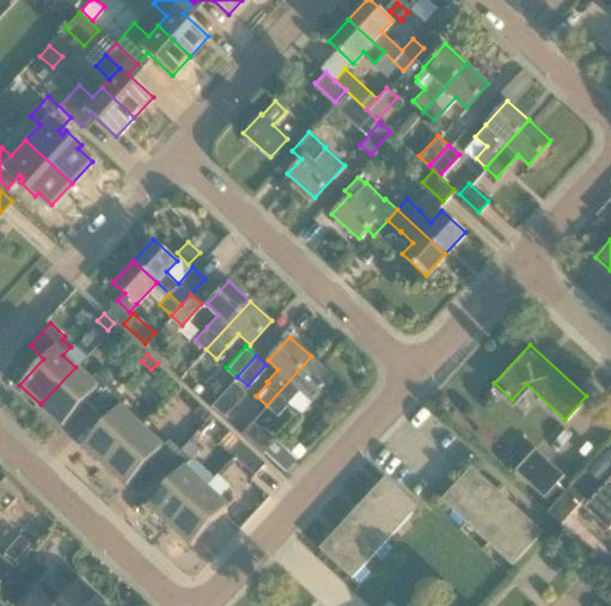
[(300,412),(311,401),(333,377),(311,356),(267,405),(276,415),(288,402),(300,412)]
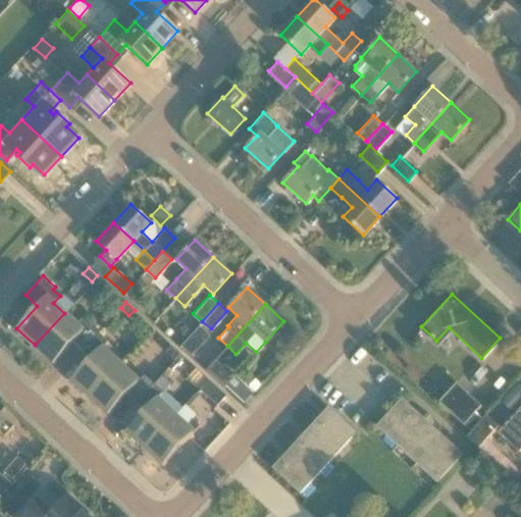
[(82,350),(99,331),(83,316),(75,323),(64,313),(35,345),(53,362),(72,341),(82,350)]
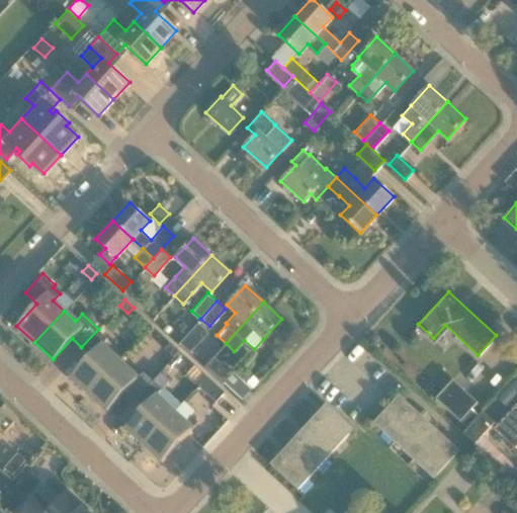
[(89,393),(118,361),(100,344),(107,337),(98,329),(81,347),(90,355),(71,375),(89,393)]
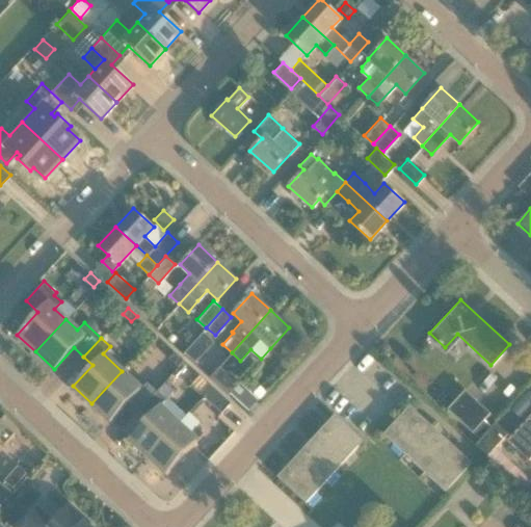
[(190,345),(184,351),(195,361),(201,354),(190,345)]
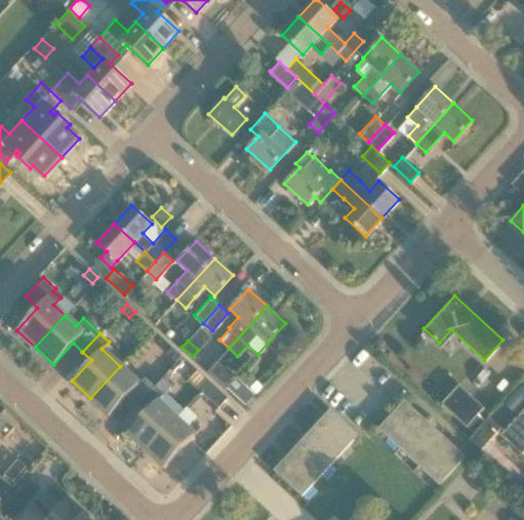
[(174,359),(179,353),(171,346),(165,352),(174,359)]
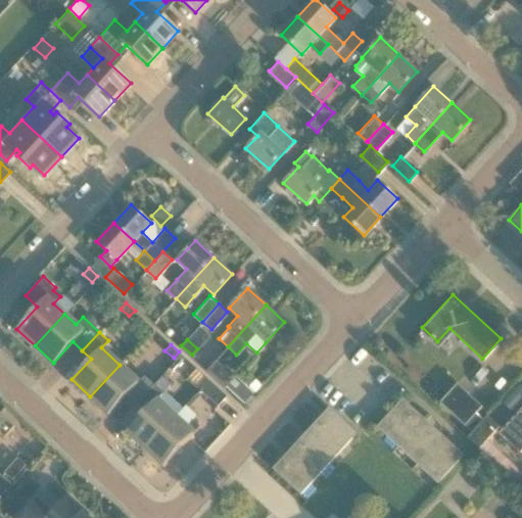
[(205,369),(225,385),(235,375),(216,358),(205,369)]
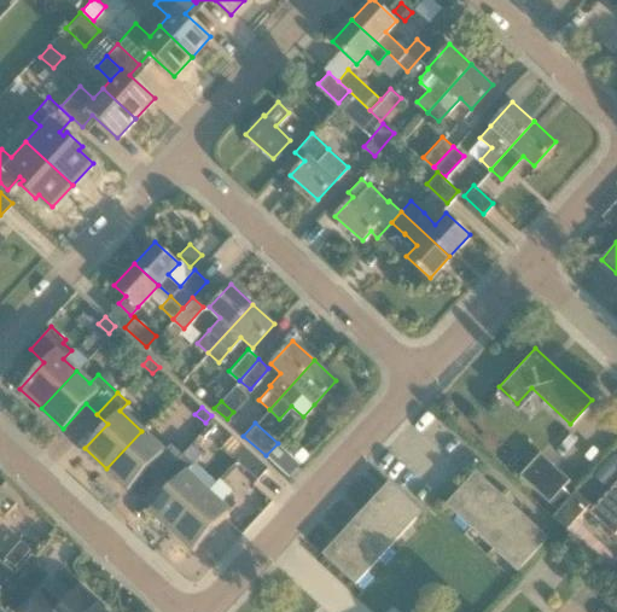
[(162,473),(181,453),(170,442),(163,450),(141,431),(106,468),(128,489),(151,464),(162,473)]
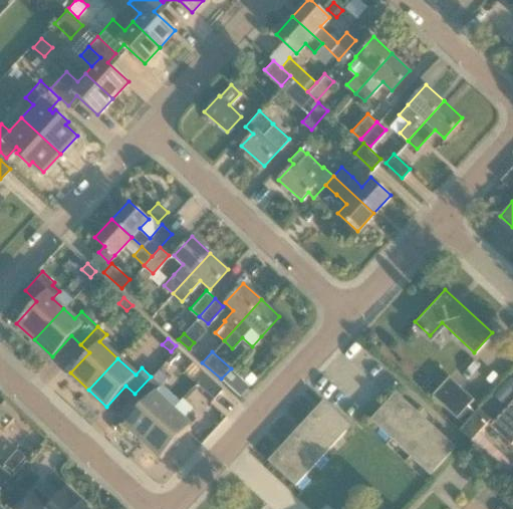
[(151,376),(160,385),(168,375),(159,367),(151,376)]
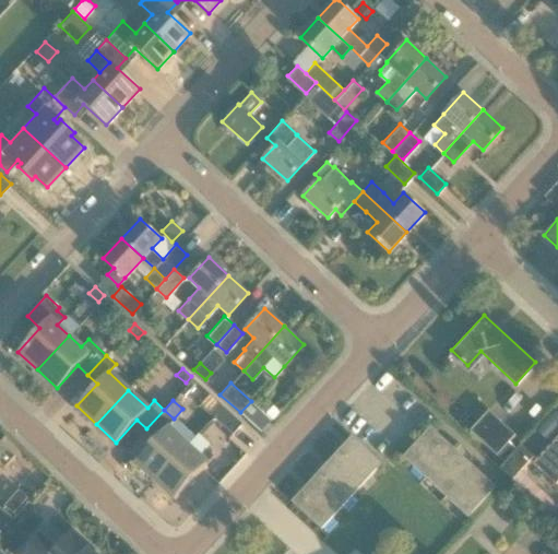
[(242,423),(223,404),(214,414),(233,433),(242,423)]
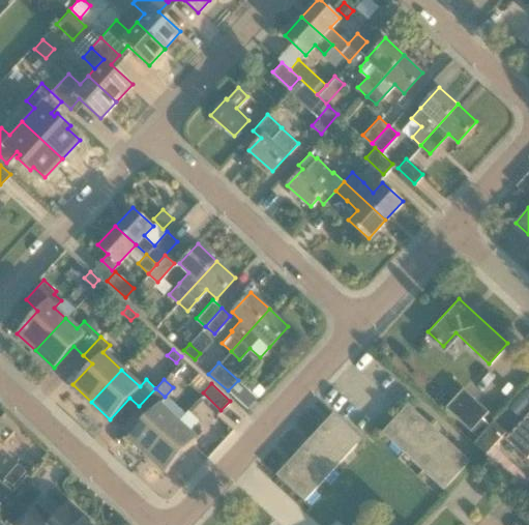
[(444,406),(470,430),(488,411),(463,387),(444,406)]
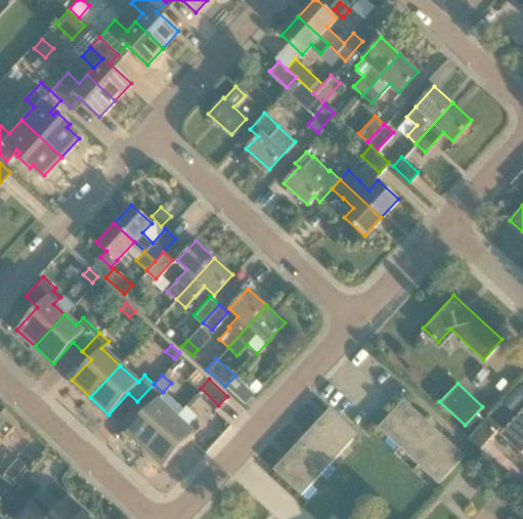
[(145,448),(175,417),(157,399),(163,392),(154,384),(137,401),(146,409),(127,431),(145,448)]
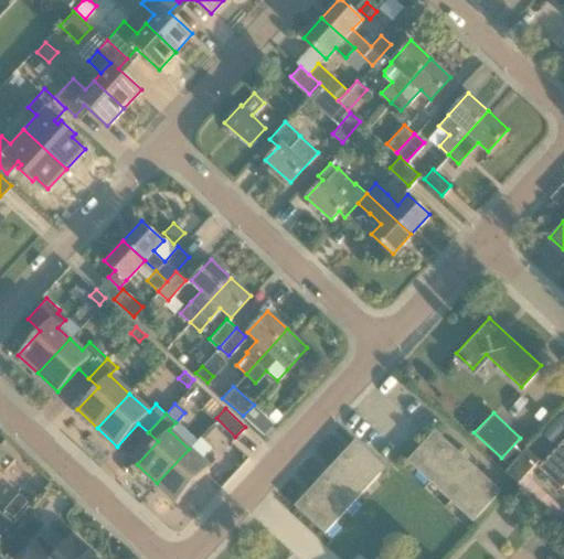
[(428,479),(456,449),(434,428),(406,459),(428,479)]
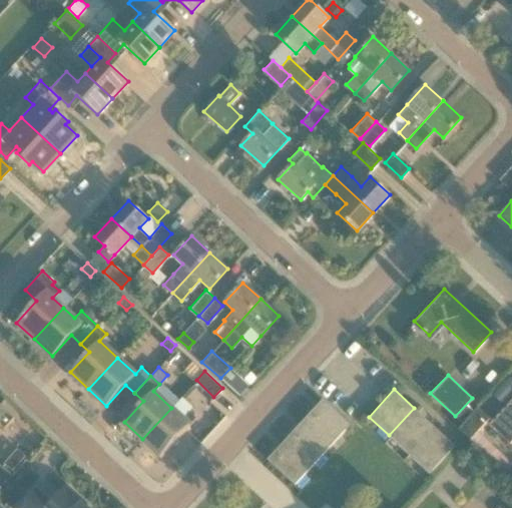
[(511,397),(489,423),(509,442),(511,439),(511,397)]
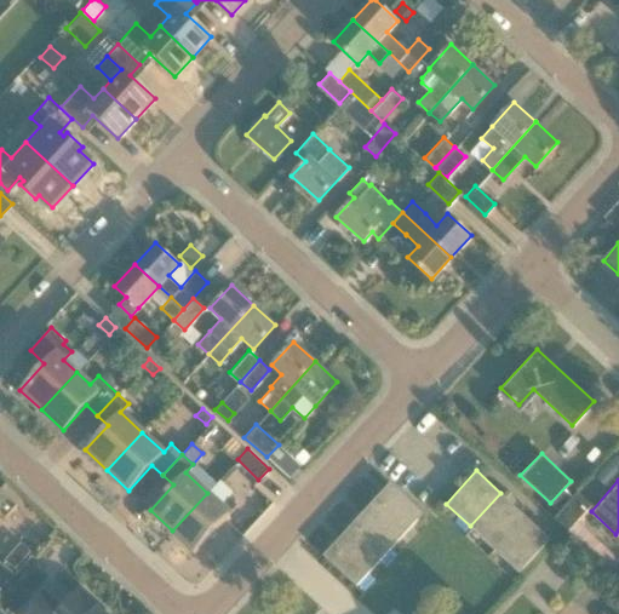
[(400,535),(423,511),(389,481),(367,505),(400,535)]
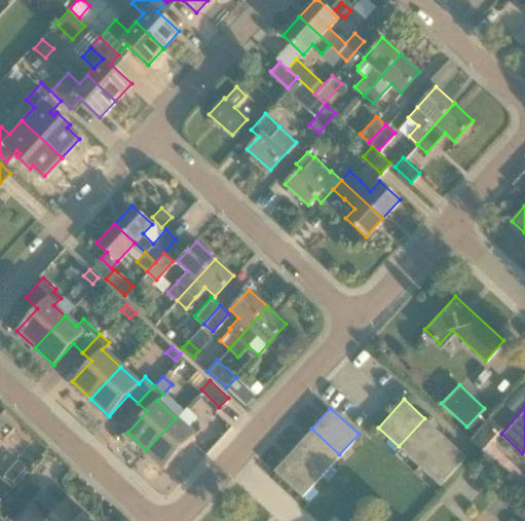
[(0,435),(3,438),(14,426),(0,414),(0,435)]
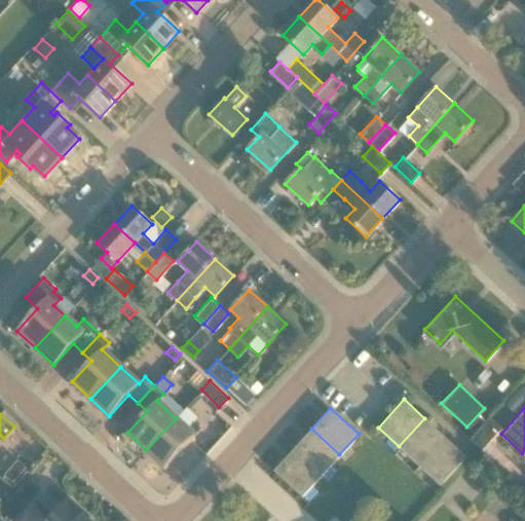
[(500,428),(489,417),(470,438),(482,449),(500,428)]
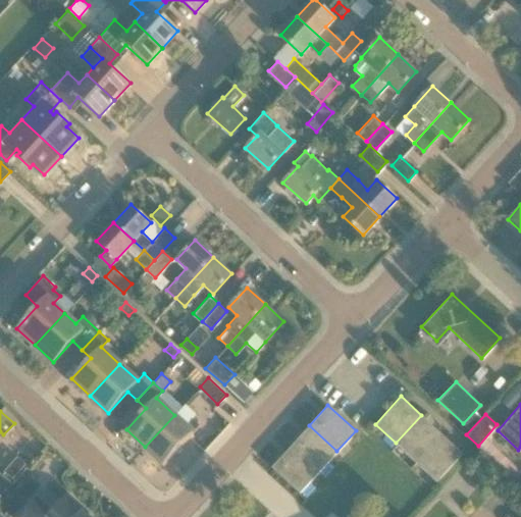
[(174,415),(145,447),(163,463),(199,424),(192,417),(185,425),(174,415)]
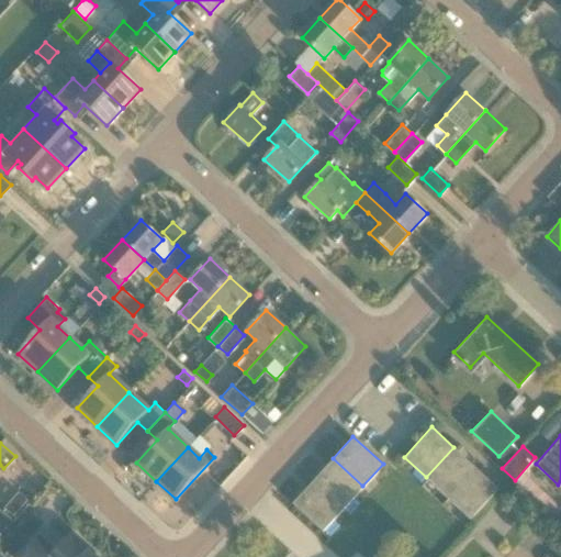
[(448,497),(475,467),(453,447),(426,477),(448,497)]
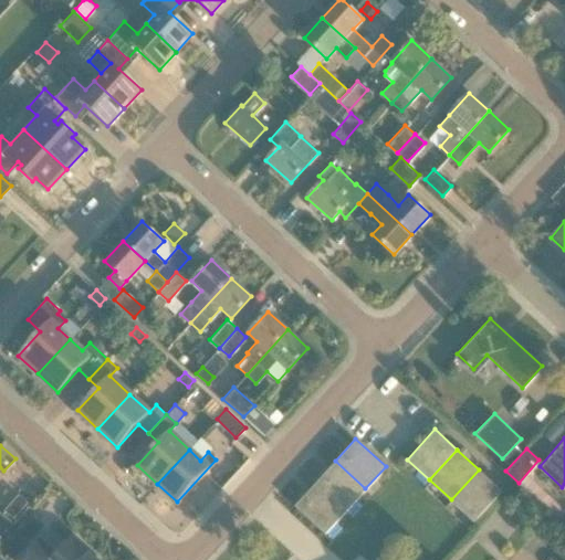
[(345,510),(365,488),(335,461),(315,483),(345,510)]
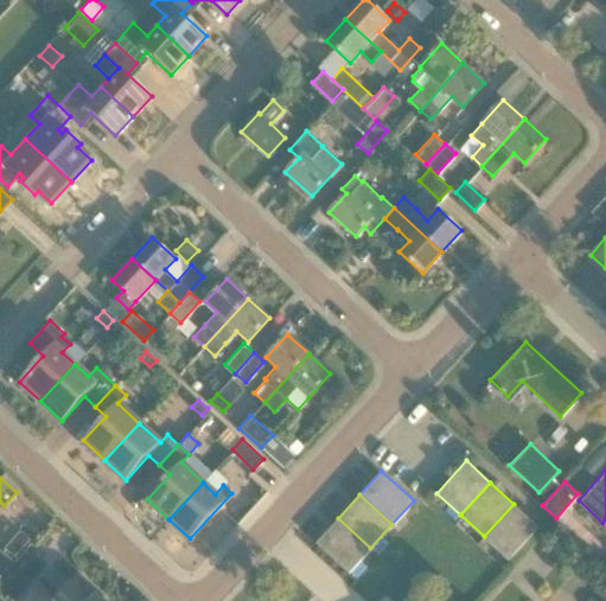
[(508,558),(537,525),(514,504),(484,536),(508,558)]
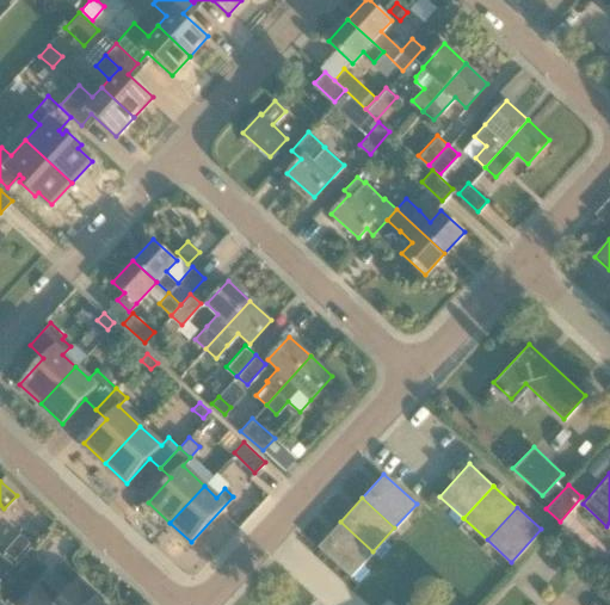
[(351,575),(373,551),(340,522),(318,545),(351,575)]
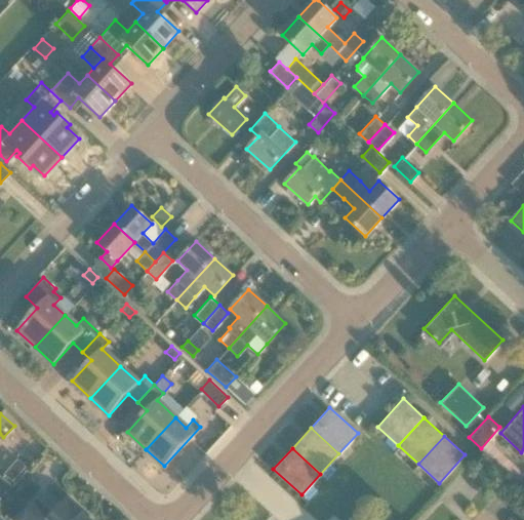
[(9,466),(3,472),(12,480),(18,473),(9,466)]
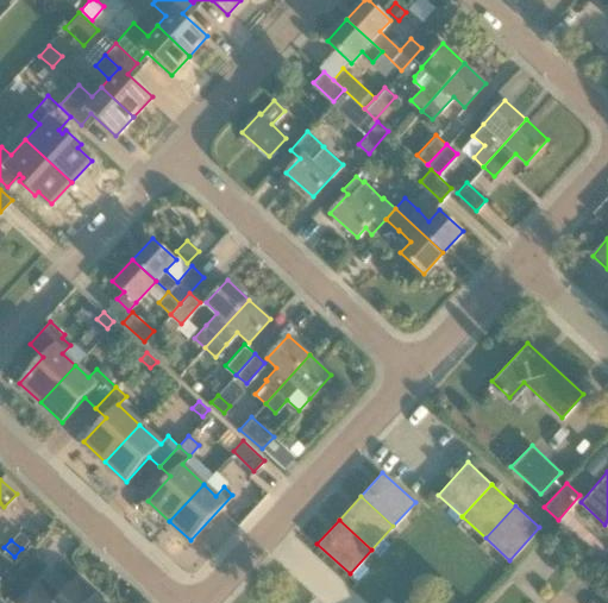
[(102,596),(79,575),(60,595),(42,579),(19,602),(104,602),(100,600),(102,596)]
